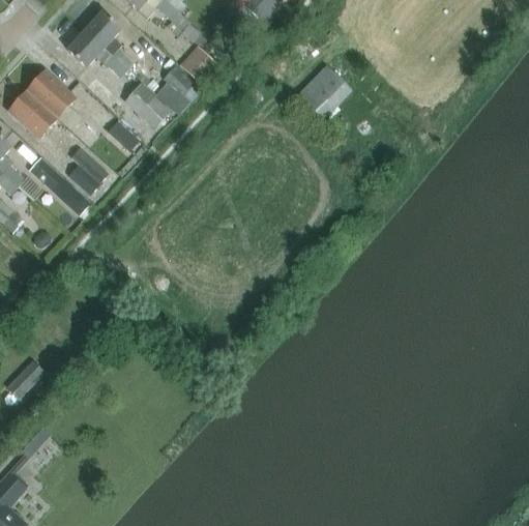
[(171,22),(178,13),(165,0),(125,0),(145,18),(155,6),(171,22)]
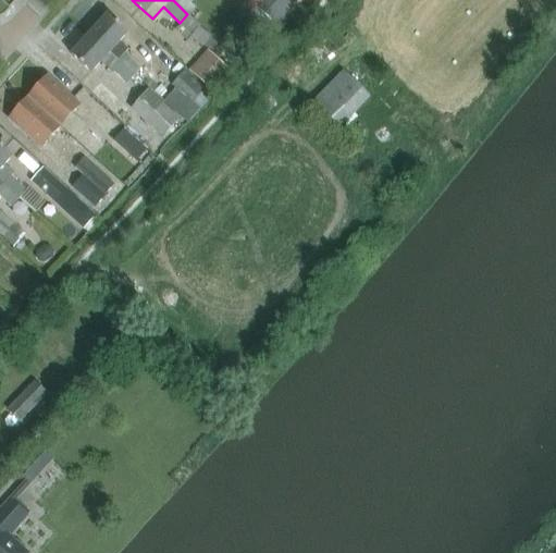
[(194,7),(186,0),(173,0),(187,14),(194,7)]
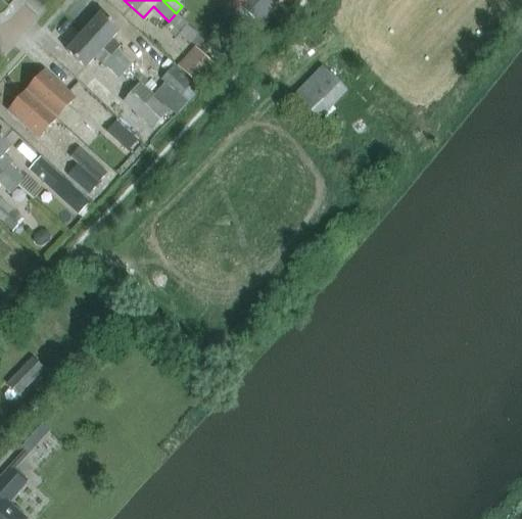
[(241,0),(240,1),(258,17),(262,13),(273,1),(272,0),(241,0)]
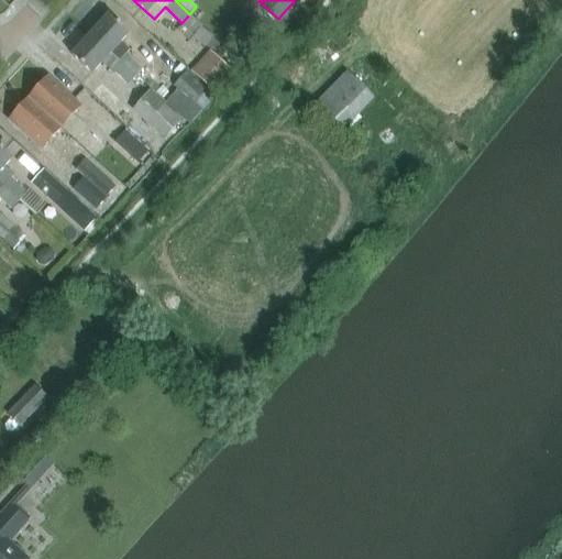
[(135,74),(142,66),(125,51),(130,46),(121,39),(127,31),(107,13),(89,32),(109,51),(118,59),(135,74)]
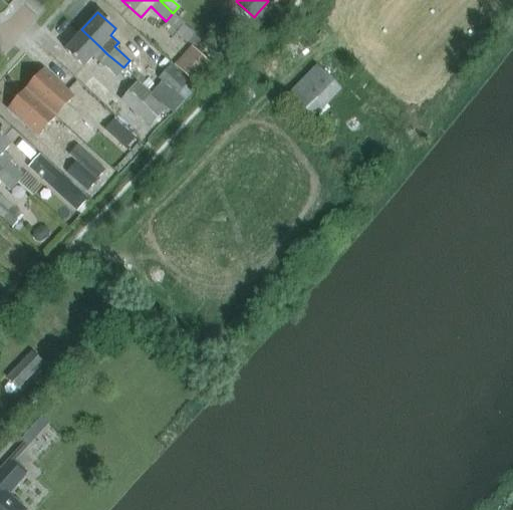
[(116,75),(123,67),(107,54),(99,46),(81,29),(65,47),(84,63),(90,56),(99,64),(101,61),(116,75)]
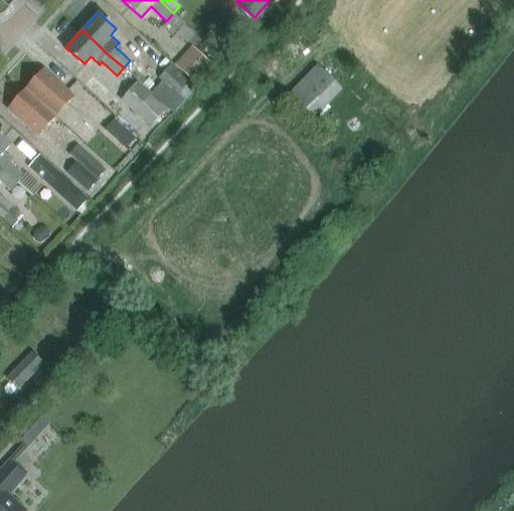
[(177,65),(195,81),(211,63),(193,46),(177,65)]
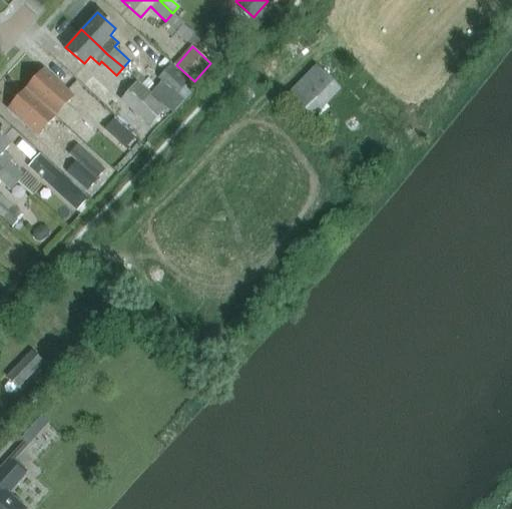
[(312,114),(339,85),(313,61),(286,90),(312,114)]
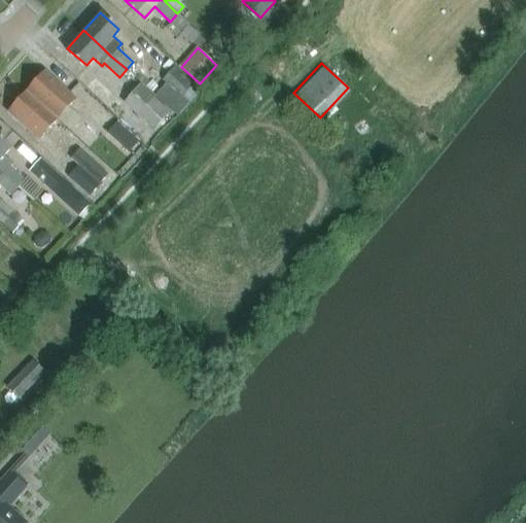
[(162,78),(164,80),(152,93),(174,113),(185,101),(179,95),(193,81),(174,65),(162,78)]
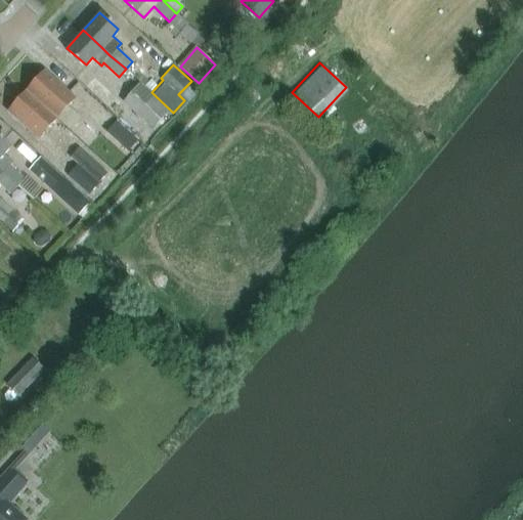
[(43,70),(25,89),(55,117),(74,97),(43,70)]
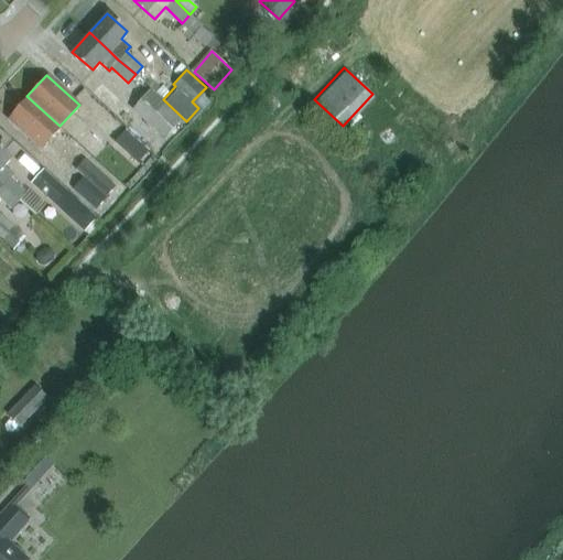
[(181,117),(149,87),(131,106),(163,136),(181,117)]
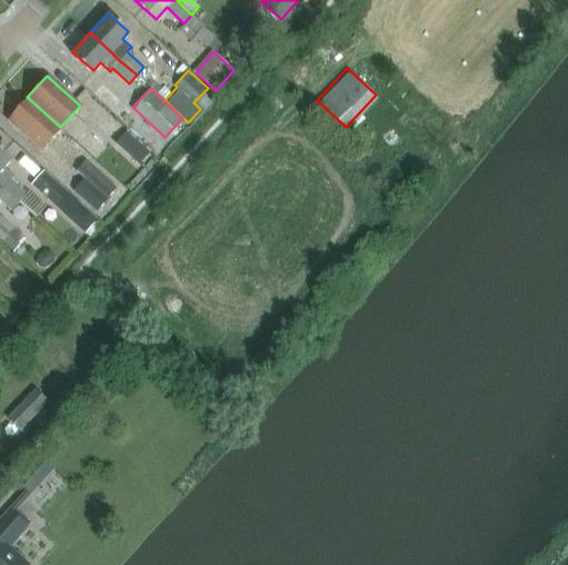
[(41,148),(60,127),(27,97),(8,118),(41,148)]
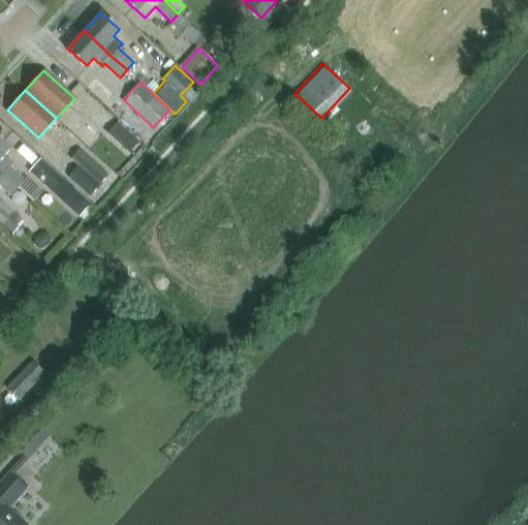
[(127,150),(137,139),(130,132),(121,144),(127,150)]
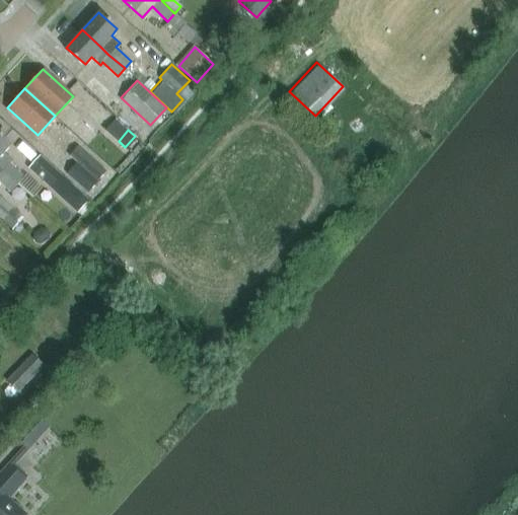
[(0,167),(18,185),(24,176),(9,162),(12,159),(3,152),(10,143),(0,133),(0,167)]
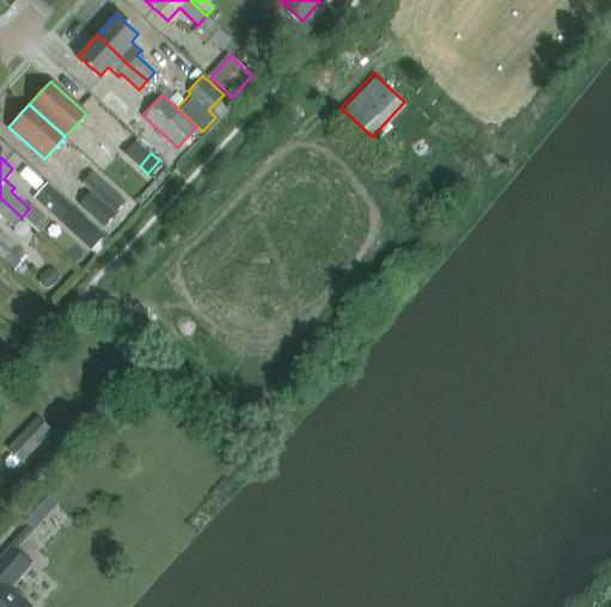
[(81,181),(90,189),(115,212),(126,200),(91,170),(81,181)]
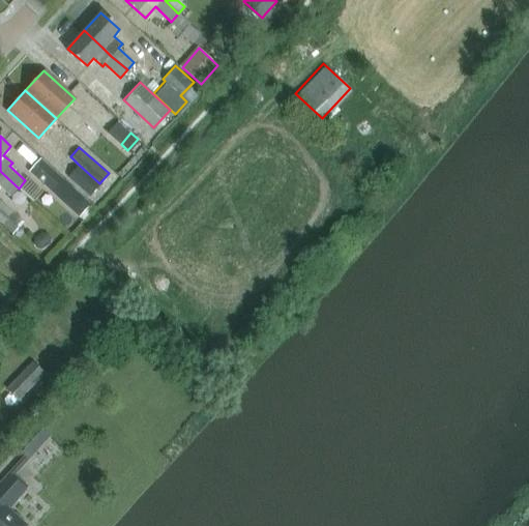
[(40,155),(28,170),(78,214),(89,201),(40,155)]
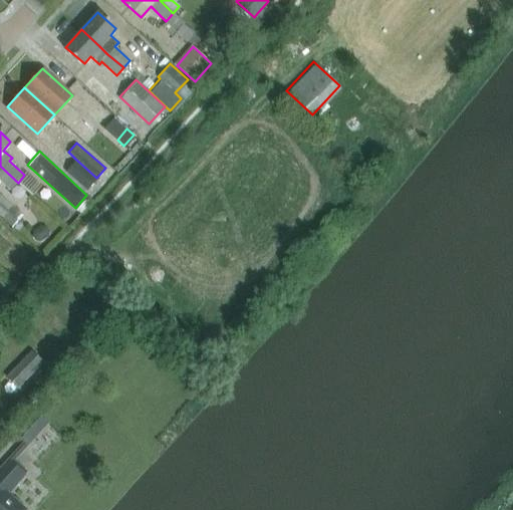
[(75,159),(65,170),(86,189),(96,178),(75,159)]
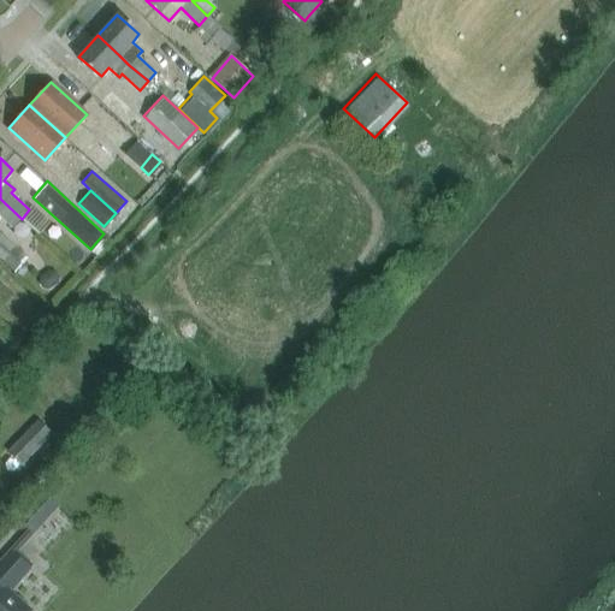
[(0,215),(13,227),(22,219),(0,199),(0,215)]
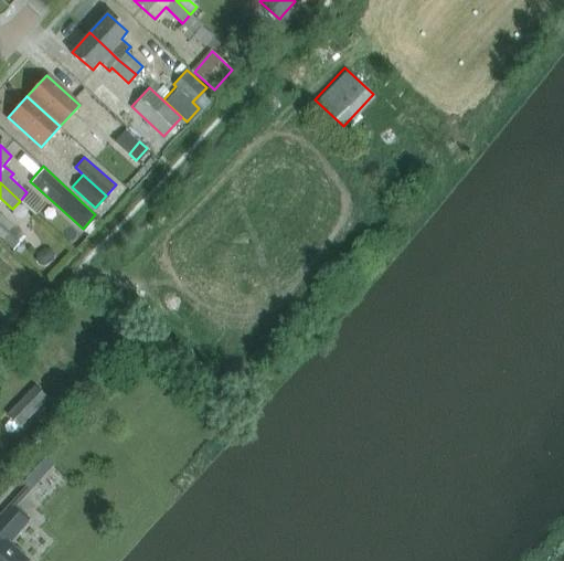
[(0,235),(13,247),(24,234),(0,212),(0,235)]
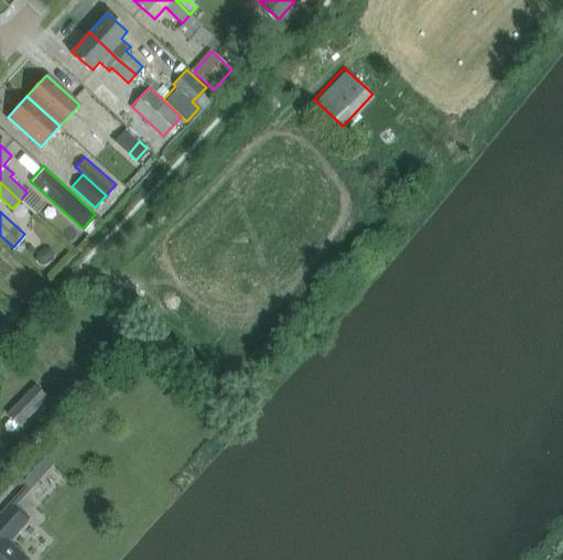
[(20,423),(46,395),(33,383),(7,411),(20,423)]
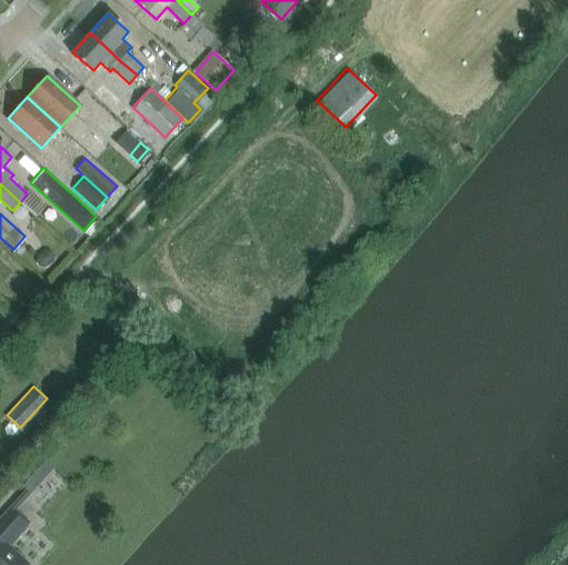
[(32,489),(55,465),(40,450),(17,476),(32,489)]
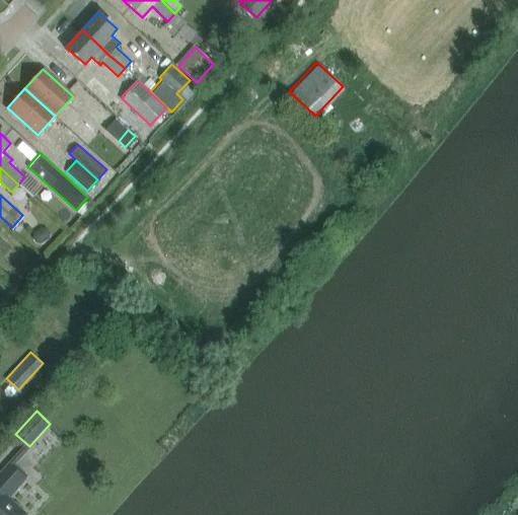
[(25,475),(9,461),(0,470),(0,514),(10,514),(19,504),(9,495),(25,475)]
